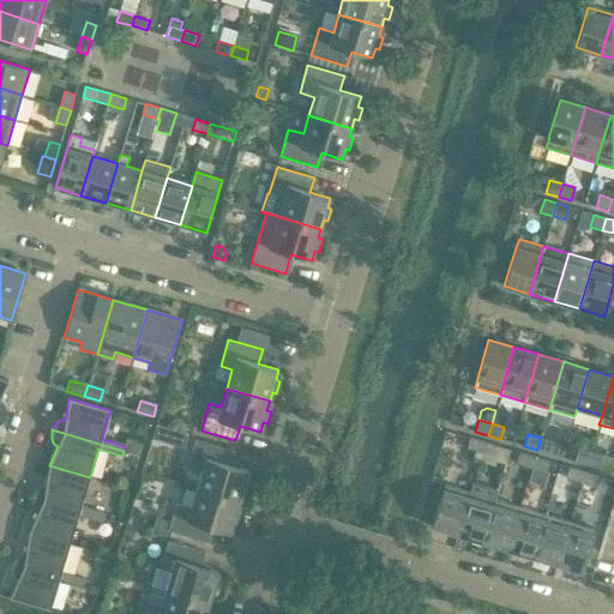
[(482,452),(485,443),(469,438),(467,447),(482,452)]
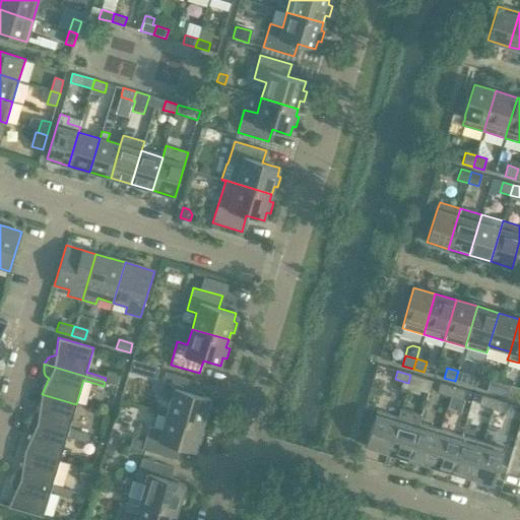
[(458,371),(455,381),(464,384),(467,373),(458,371)]
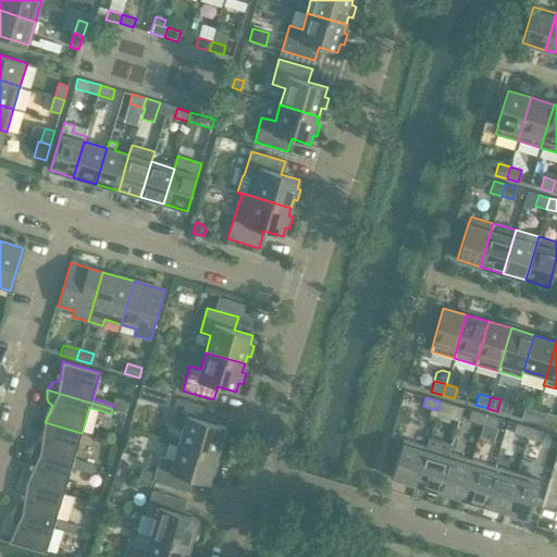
[(178,444),(218,455),(220,447),(223,448),(226,437),(223,436),(225,426),(207,421),(211,408),(177,398),(170,423),(183,428),(178,444)]
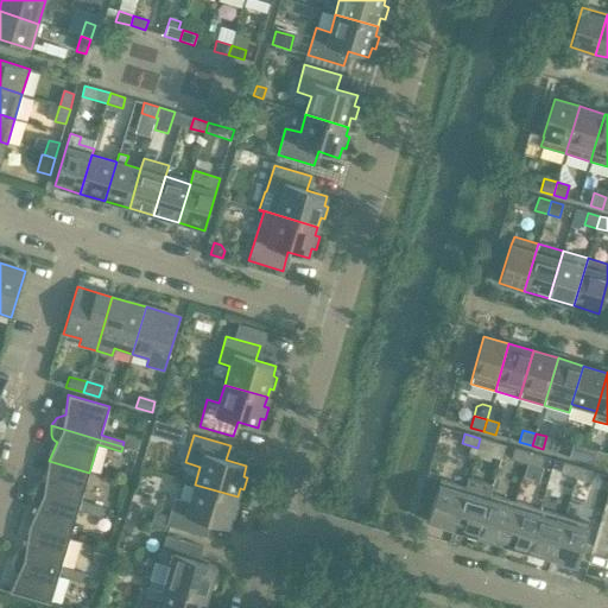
[(480,438),(477,448),(492,453),(491,456),(500,460),(505,444),(495,442),(480,438)]
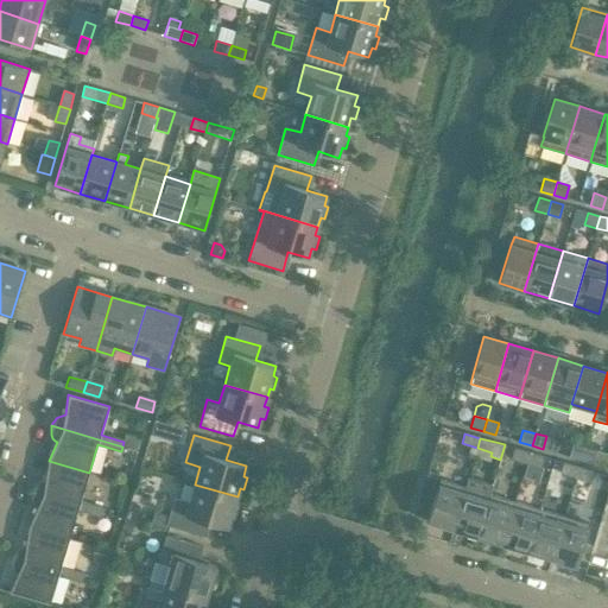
[(581,461),(584,448),(572,444),(569,457),(581,461)]
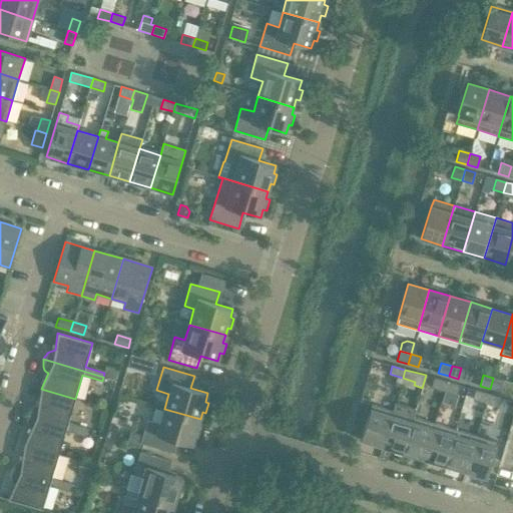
[(444,390),(447,382),(434,378),(431,387),(444,390)]
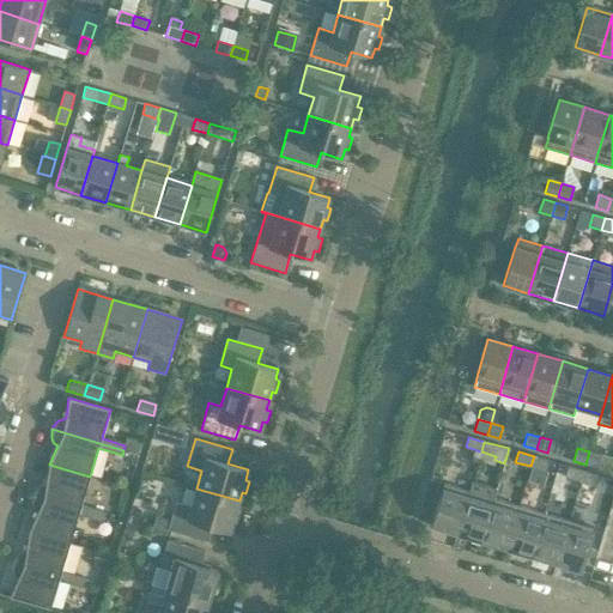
[(589,451),(586,465),(598,468),(601,455),(589,451)]
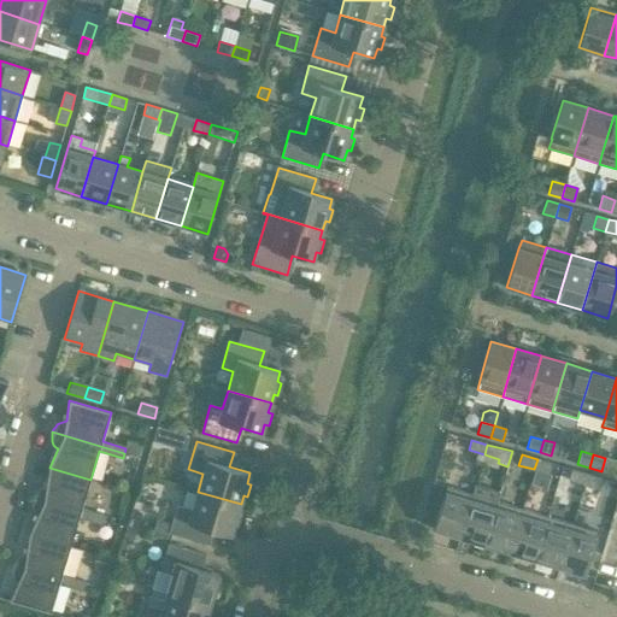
[(538,459),(534,469),(548,474),(551,463),(538,459)]
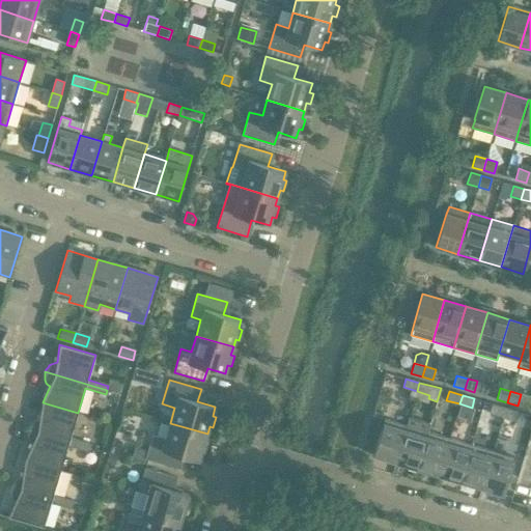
[(29,426),(28,429),(89,448),(91,443),(71,438),(78,413),(43,402),(39,419),(36,420),(34,421),(32,422),(30,424),(29,426)]
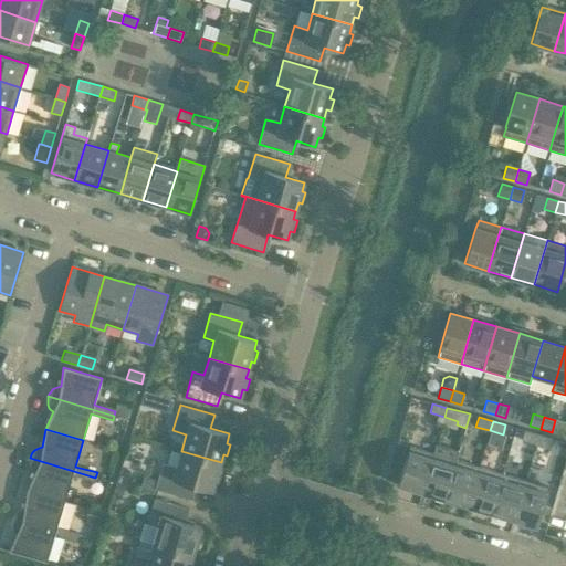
[(535,444),(538,436),(524,431),(522,440),(535,444)]
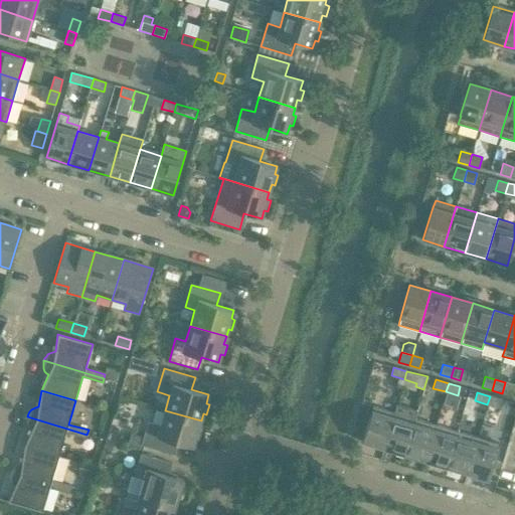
[(490,396),(487,404),(500,408),(502,399),(490,396)]
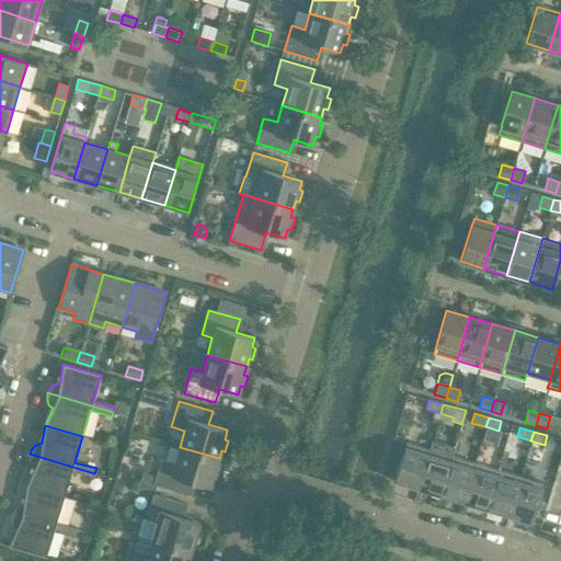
[(430,449),(418,489),(441,495),(453,456),(455,447),(432,441),(430,449)]
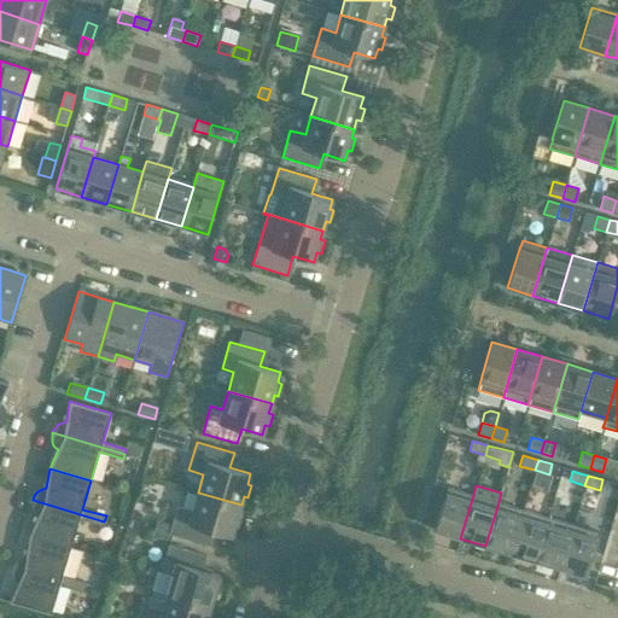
[(460,538),(473,495),(448,488),(435,530),(460,538)]
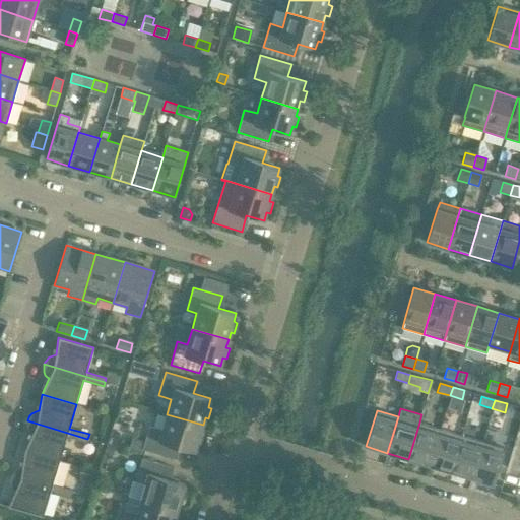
[(203,425),(167,414),(161,430),(149,427),(142,449),(174,458),(177,447),(195,452),(197,443),(201,444),(204,434),(200,433),(203,425)]
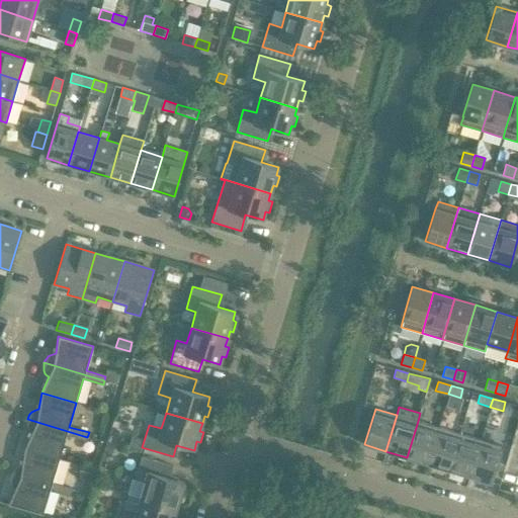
[(87,437),(27,419),(26,422),(26,424),(27,427),(28,429),(29,431),(31,433),(24,448),(60,458),(67,435),(86,441),(87,437)]
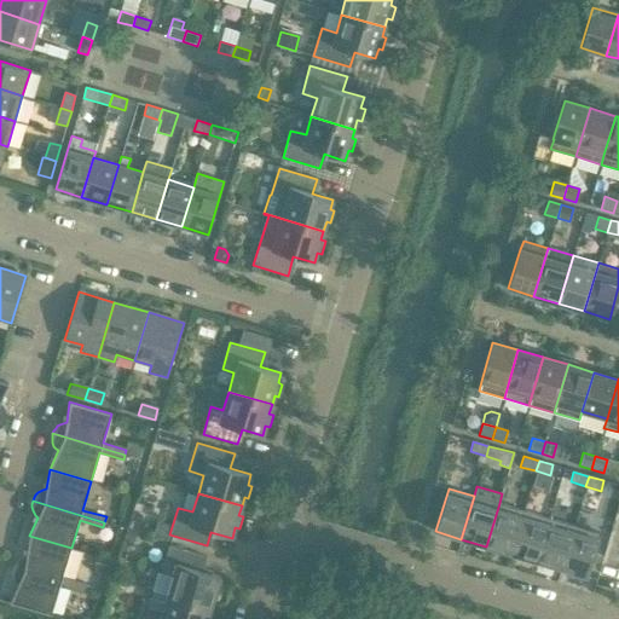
[(512,554),(524,510),(499,503),(486,547),(512,554)]
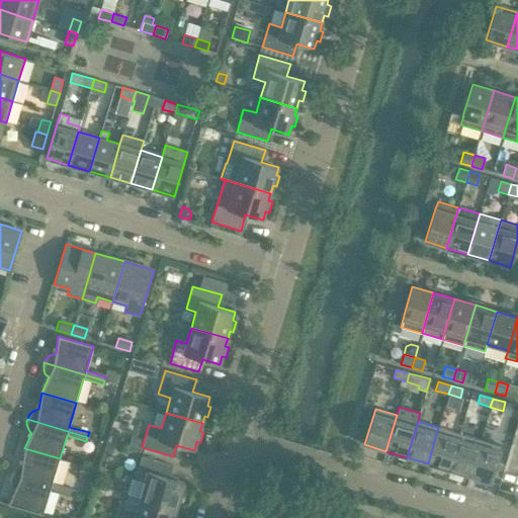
[(438,427),(428,463),(448,469),(459,434),(438,427)]
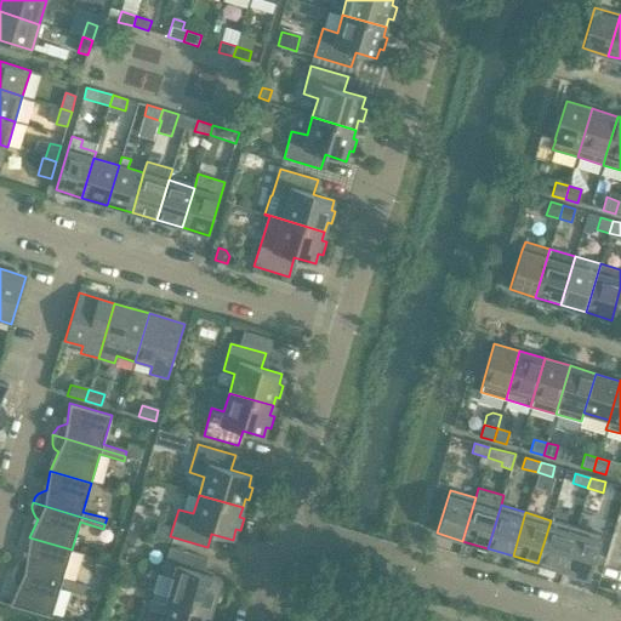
[(551,520),(537,563),(563,571),(576,528),(551,520)]
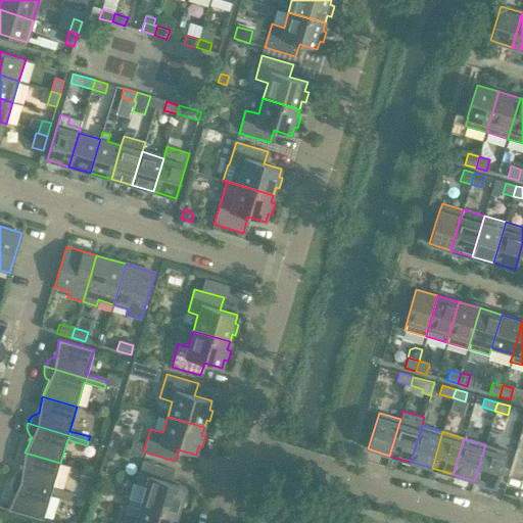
[(485,444),(474,481),(495,487),(507,450),(485,444)]
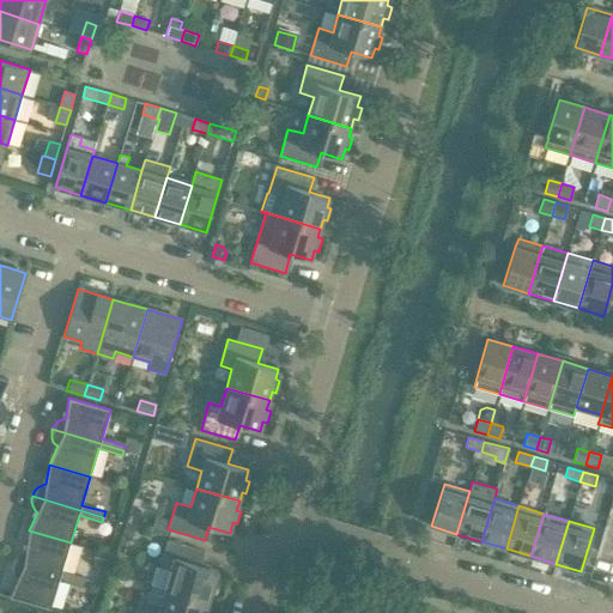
[(127,525),(125,532),(133,534),(134,526),(127,525)]
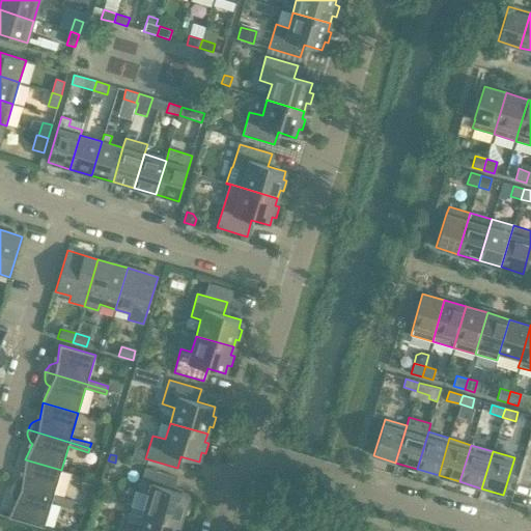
[(11,483),(10,486),(73,505),(74,501),(53,495),(61,470),(25,459),(23,477),(20,477),(17,478),(15,480),(14,481),(11,483)]
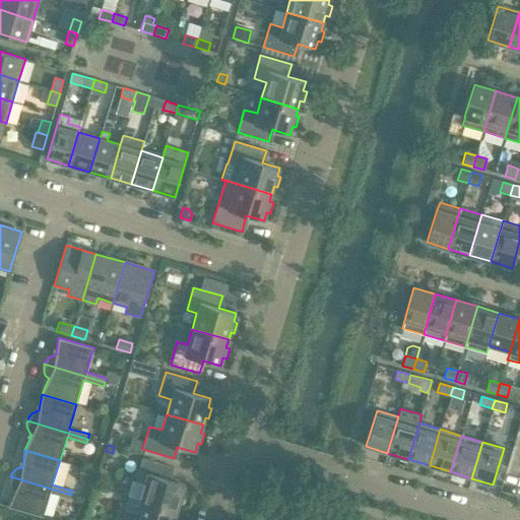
[(141,500),(177,511),(179,503),(183,504),(186,494),(182,493),(185,484),(168,478),(171,467),(142,458),(135,481),(145,484),(141,500)]
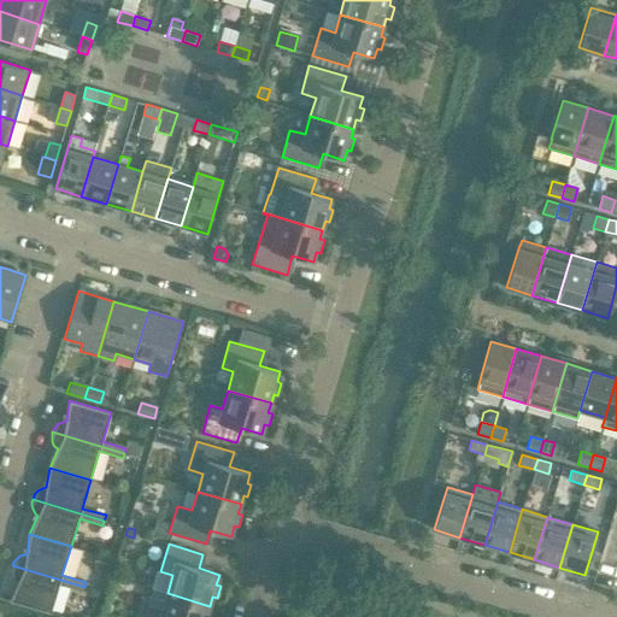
[(97,556),(94,564),(104,568),(106,558),(97,556)]
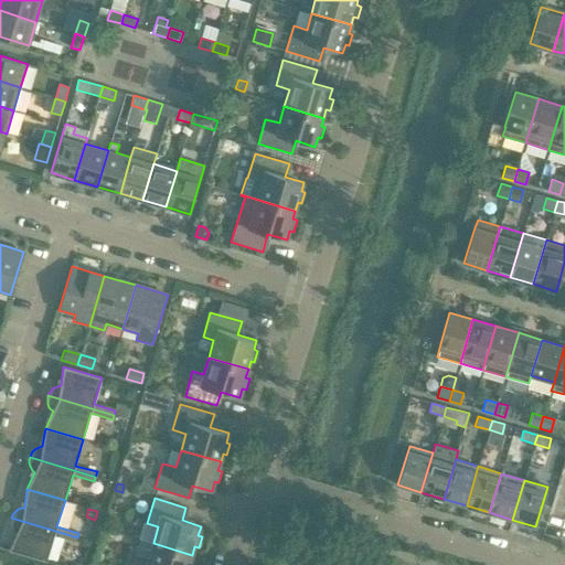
[(14,531),(17,533),(8,551),(46,562),(54,535),(76,542),(77,537),(11,518),(11,521),(11,523),(11,526),(12,529),(14,531)]
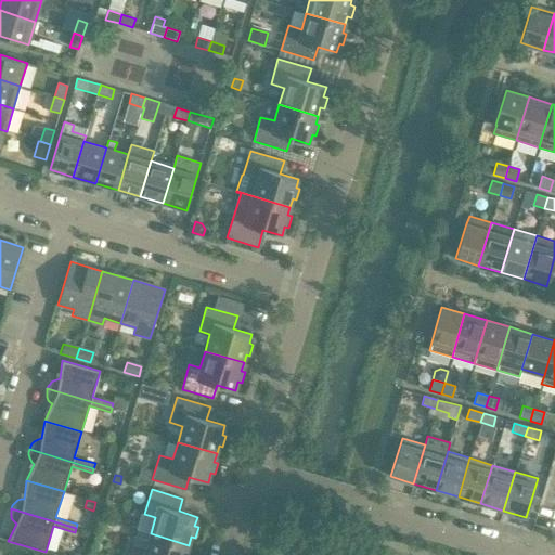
[(189,545),(151,533),(145,549),(132,545),(129,554),(190,554),(186,553),(189,545)]
